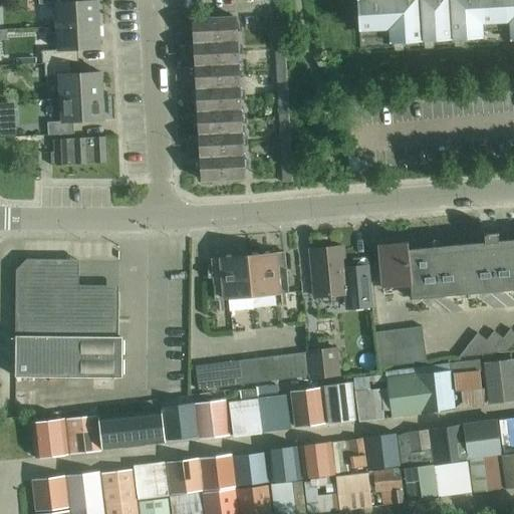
[(39,0),(40,4),(56,4),(57,28),(99,26),(98,2),(68,4),(67,0),(39,0)]
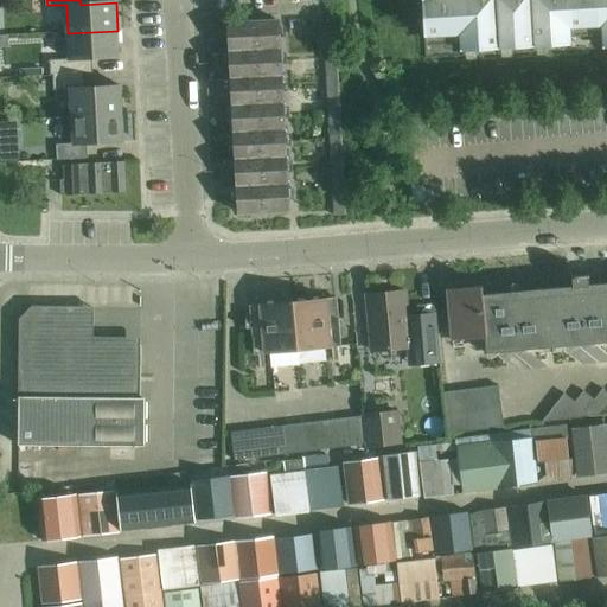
[(606,0),(421,0),(426,59),(606,48),(606,0)]
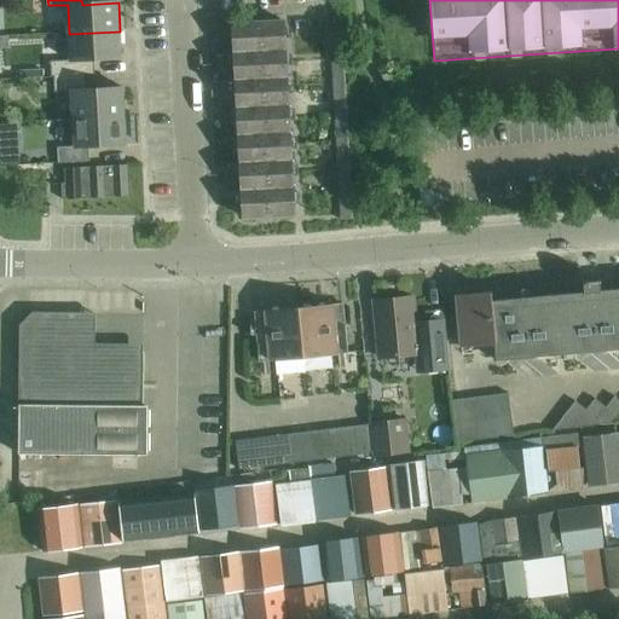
[(233,24),(235,52),(285,50),(284,22),(233,24)]
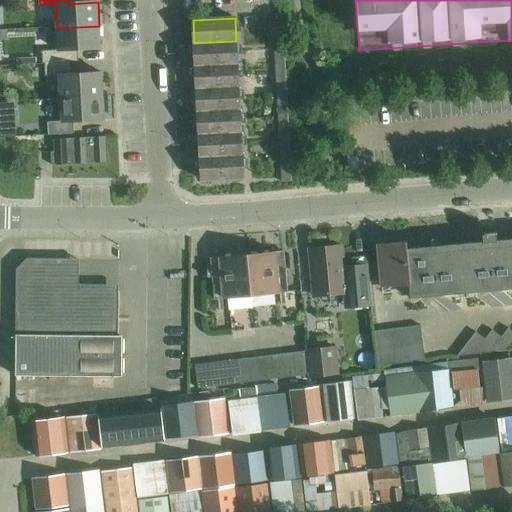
[(272,23),(273,35),(284,34),(283,23),(272,23)]
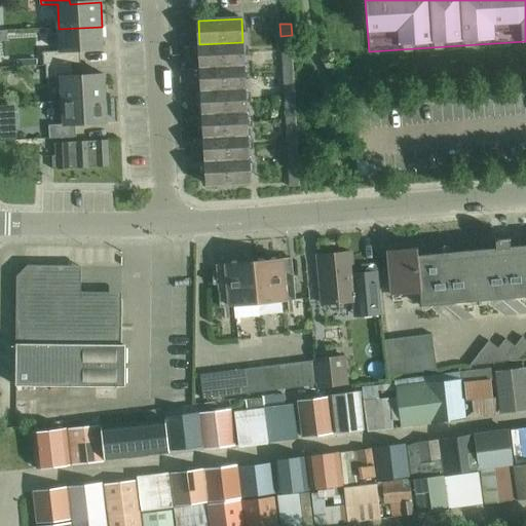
[(60,51),(43,52),(44,65),(81,64),(80,51),(103,50),(102,27),(59,29),(60,51)]
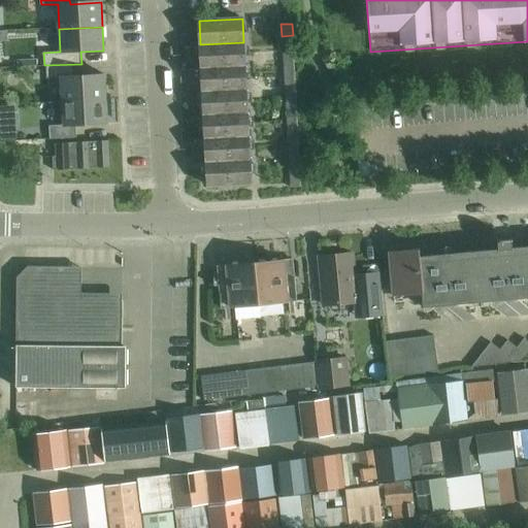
[(282,36),(282,47),(293,46),(293,35),(282,36)]
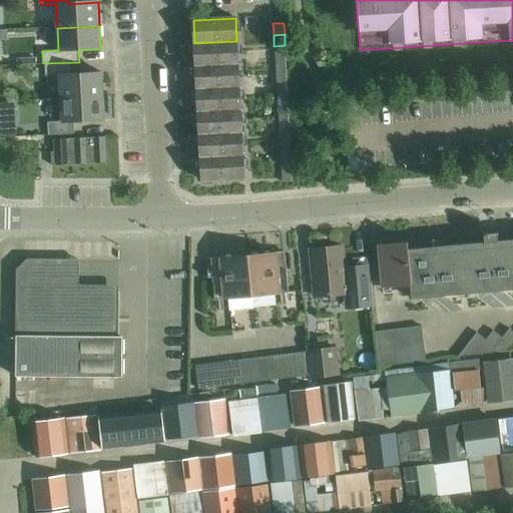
[(194,43),(195,66),(237,64),(236,41),(194,43)]
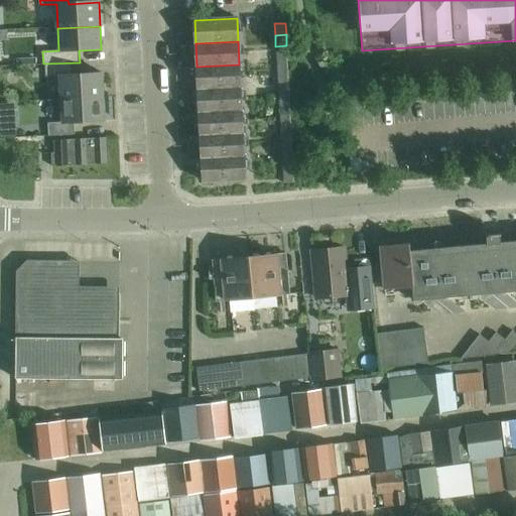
[(275,46),(276,57),(287,57),(286,45),(275,46)]
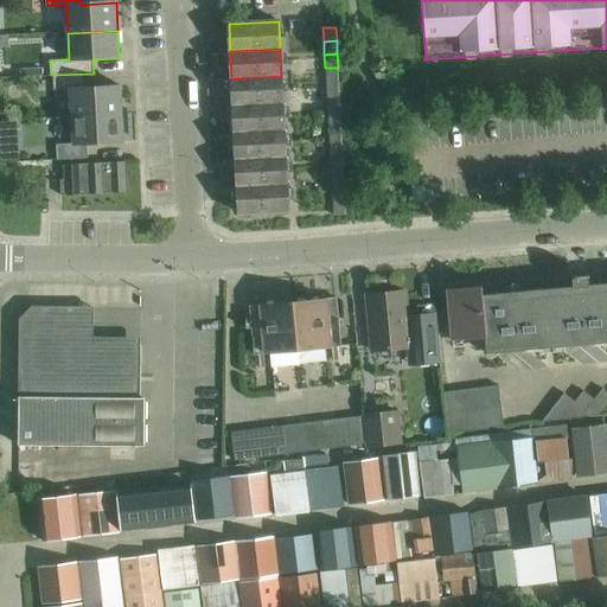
[(325,68),(325,82),(338,81),(338,68),(325,68)]
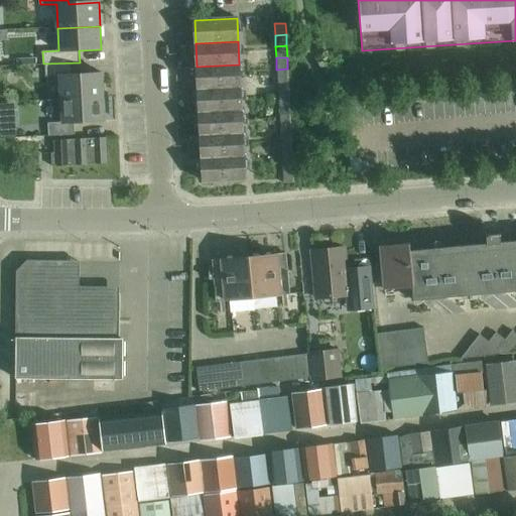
[(80,63),(80,62),(43,63),(43,66),(45,65),(45,78),(59,77),(60,99),(104,97),(102,74),(72,75),(72,63),(80,63)]
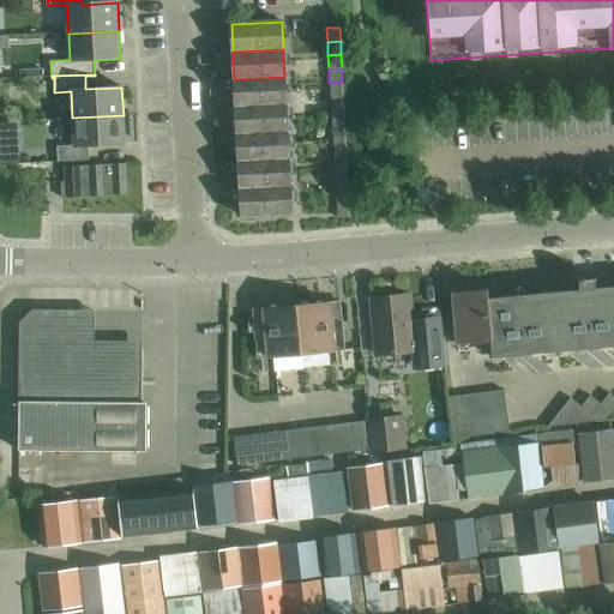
[(234,79),(235,107),(286,104),(284,77),(234,79)]
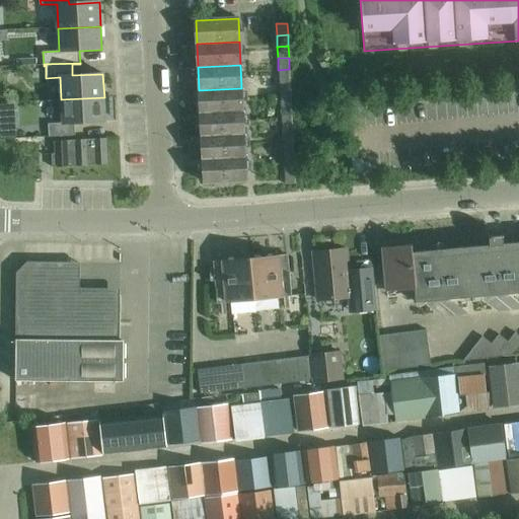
[(278,70),(279,81),(290,80),(289,69),(278,70)]
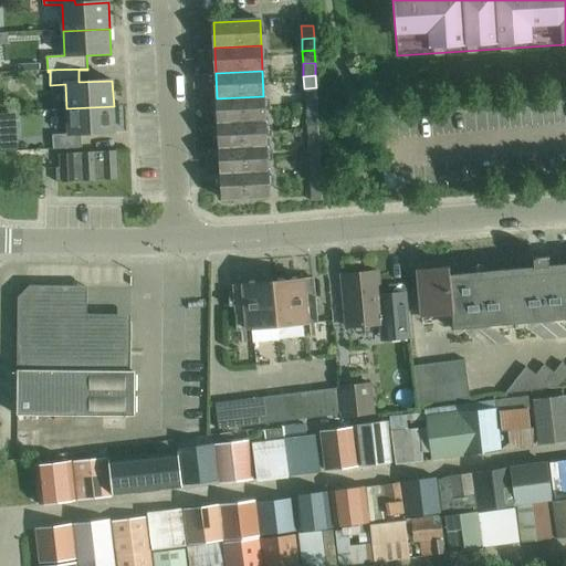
[(304,88),(304,101),(316,101),(316,87),(304,88)]
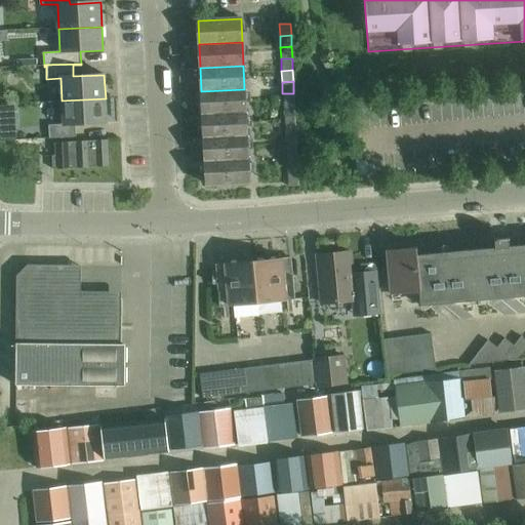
[(202,115),(245,113),(244,89),(201,91),(202,115)]
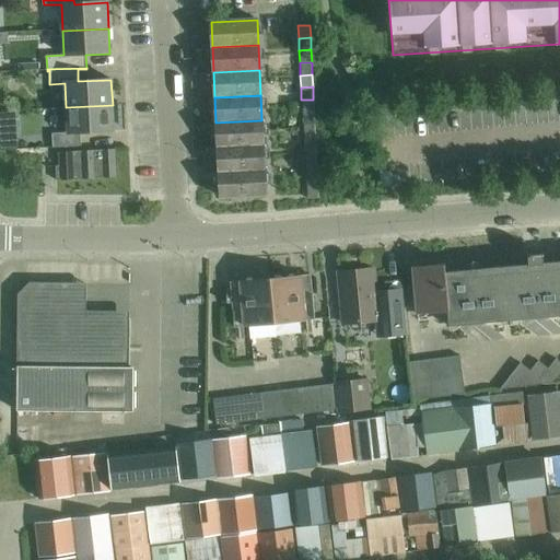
[(301,100),(302,113),(314,112),(313,100),(301,100)]
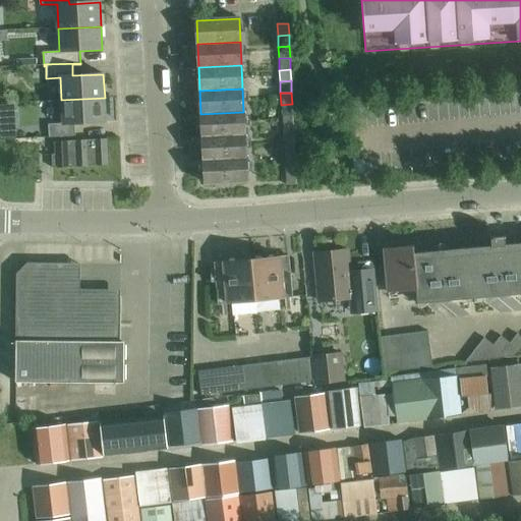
[(106,121),(105,98),(61,100),(62,124),(48,124),(49,136),(75,135),(74,123),(106,121)]
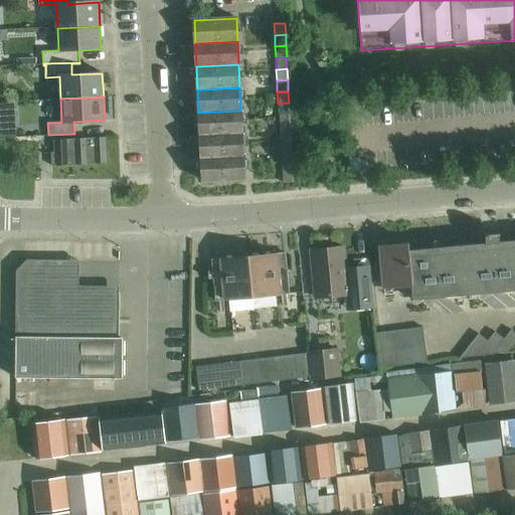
[(278,104),(278,115),(289,114),(289,103),(278,104)]
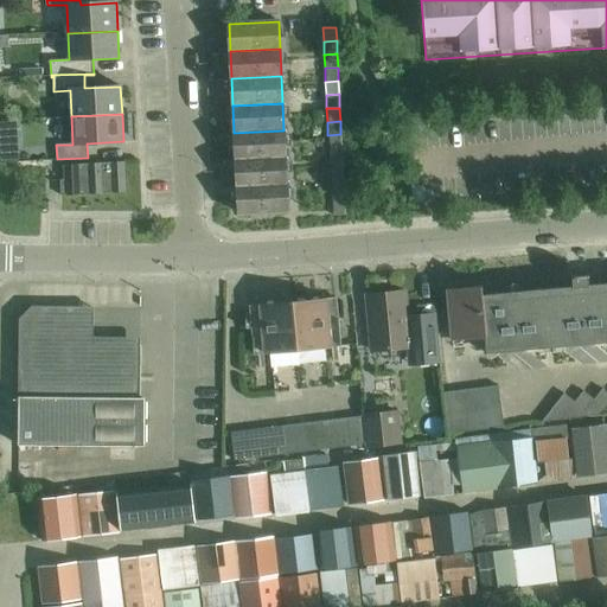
[(235,160),(285,158),(283,131),(234,133),(235,160)]
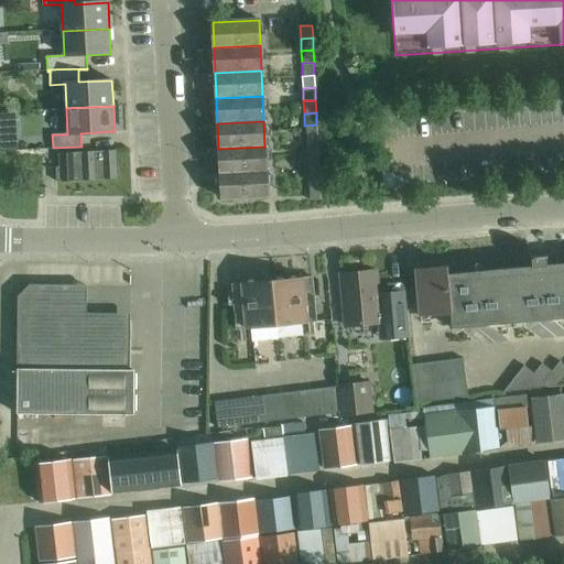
[(304,126),(305,138),(317,138),(316,125),(304,126)]
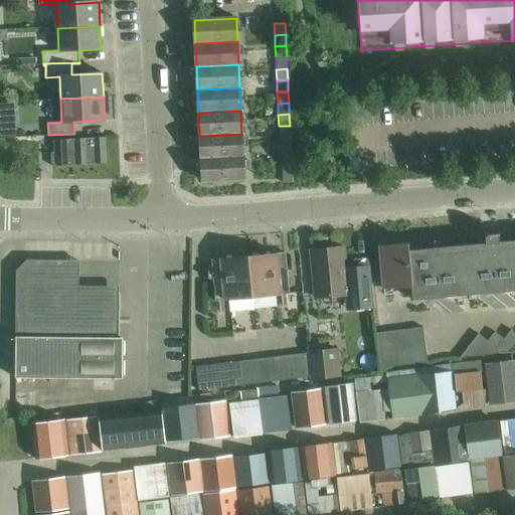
[(279,126),(279,138),(290,137),(290,126),(279,126)]
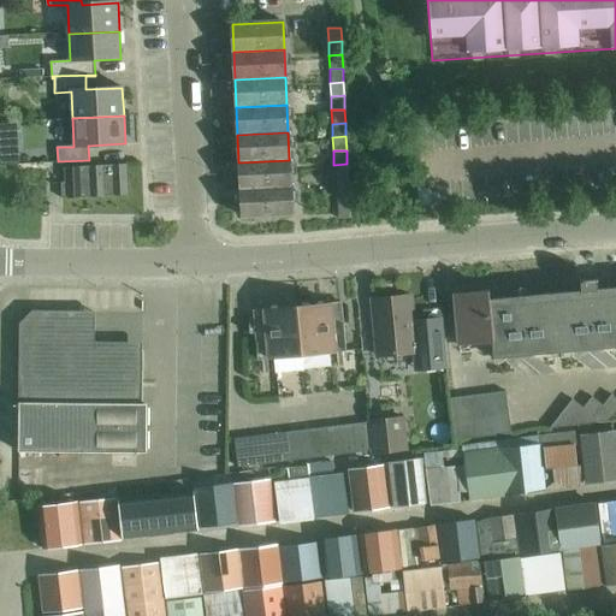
[(241,190),(290,188),(289,160),(238,163),(241,190)]
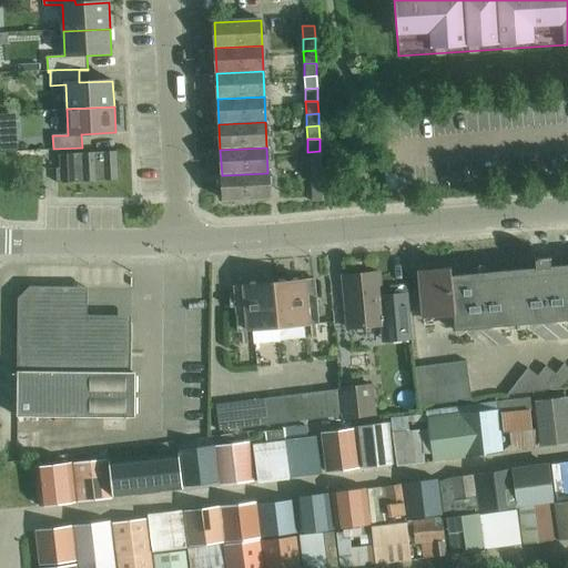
[(307,152),(308,164),(321,163),(320,151),(307,152)]
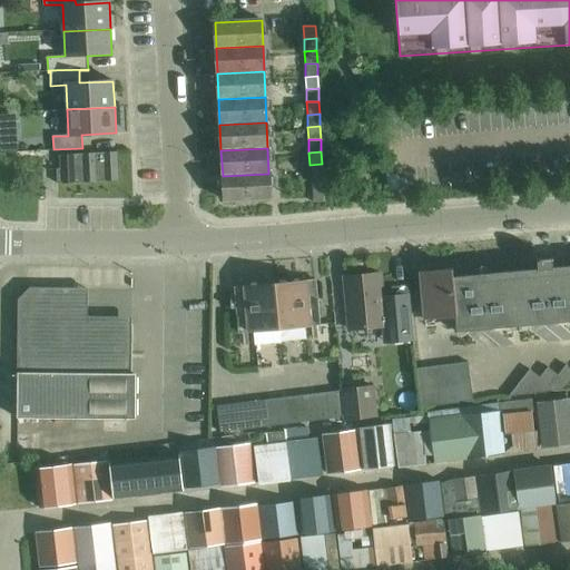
[(57,184),(118,180),(116,153),(60,155),(61,169),(56,170),(57,184)]
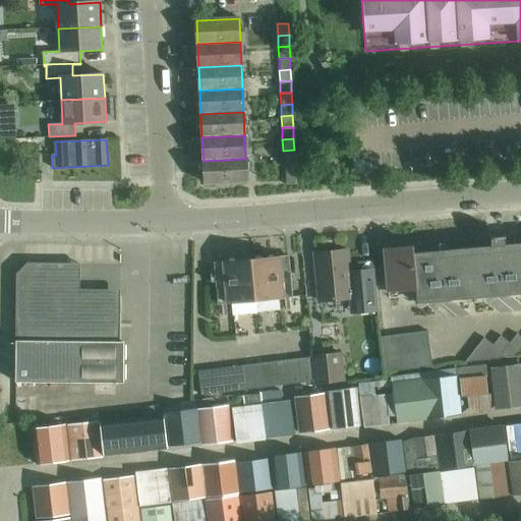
[(283,151),(283,162),(295,162),(294,150),(283,151)]
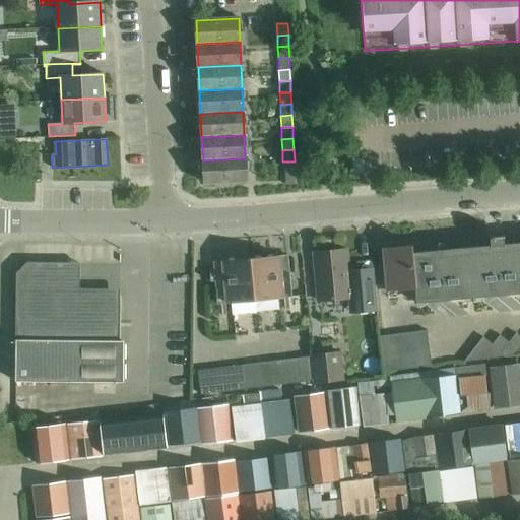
[(203,160),(204,184),(247,182),(245,158),(203,160)]
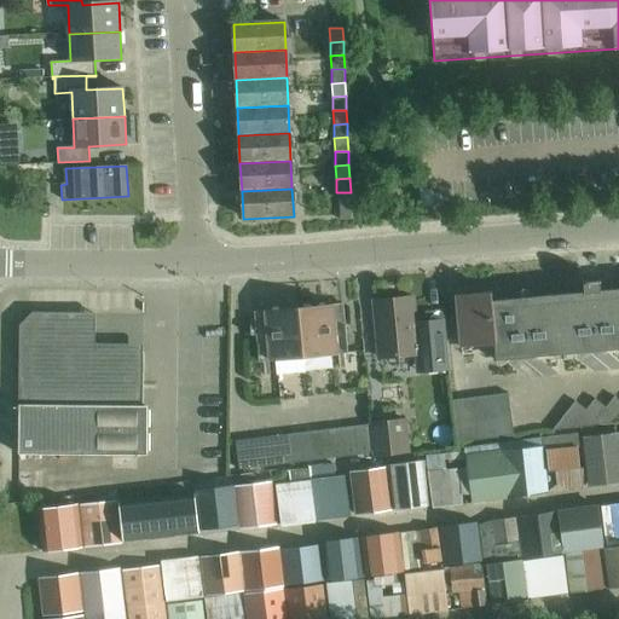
[(426,190),(418,190),(420,208),(427,208),(433,207),(431,189),(426,190)]
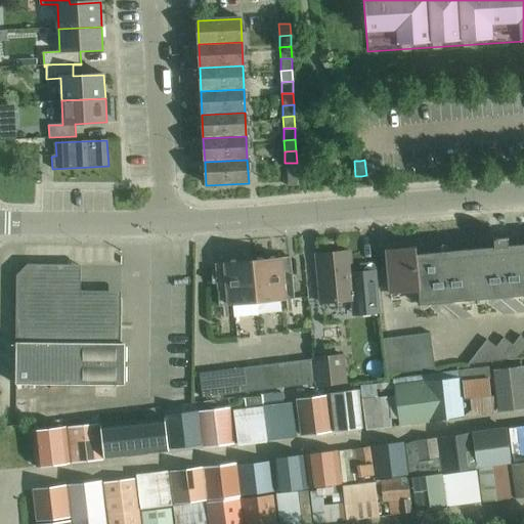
[(285,163),(286,175),(297,174),(297,163),(285,163)]
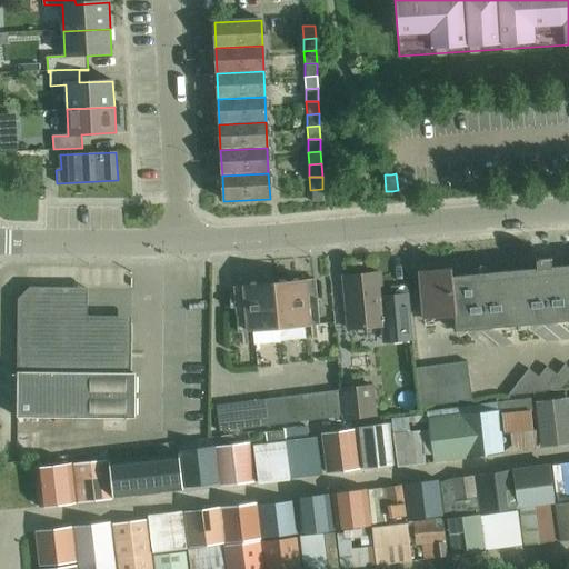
[(310,190),(310,202),(323,202),(322,189),(310,190)]
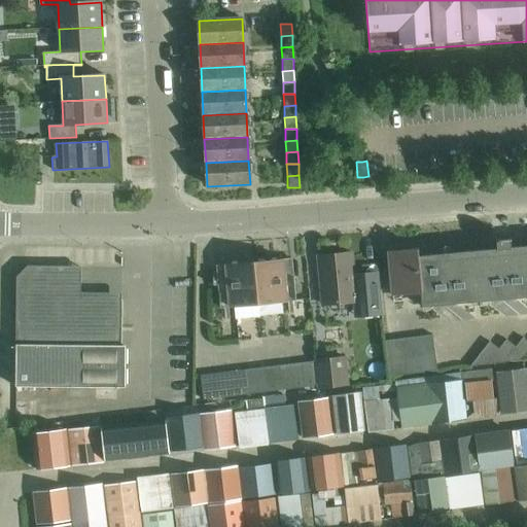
[(418,249),(388,252),(392,296),(421,293),(422,308),(526,297),(526,252),(512,254),(511,240),(496,241),(498,256),(420,264),(418,249)]
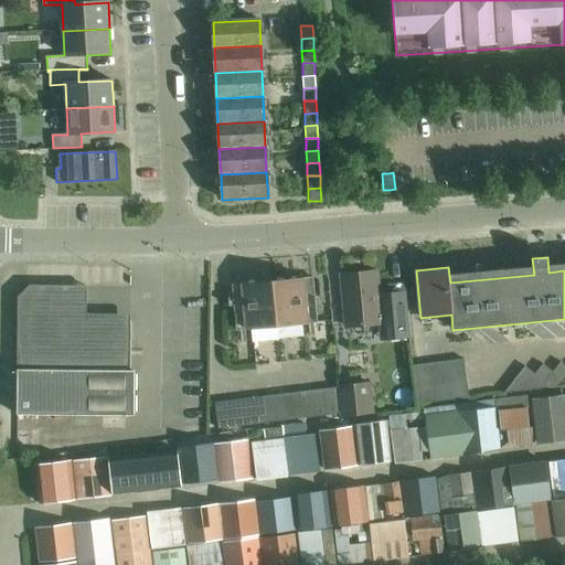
[(388,340),(409,338),(405,294),(384,296),(384,298),(380,298),(377,273),(341,276),(347,328),(382,324),(382,321),(386,321),(388,340)]
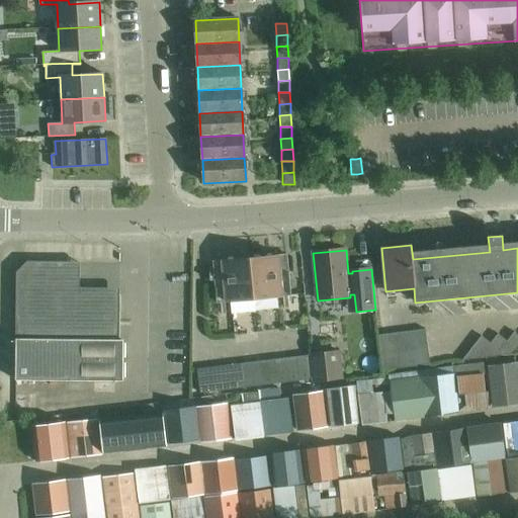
[(288,274),(294,273),(292,258),(287,259),(286,255),(213,262),(213,266),(208,266),(209,281),(216,281),(218,304),(290,296),(288,274)]
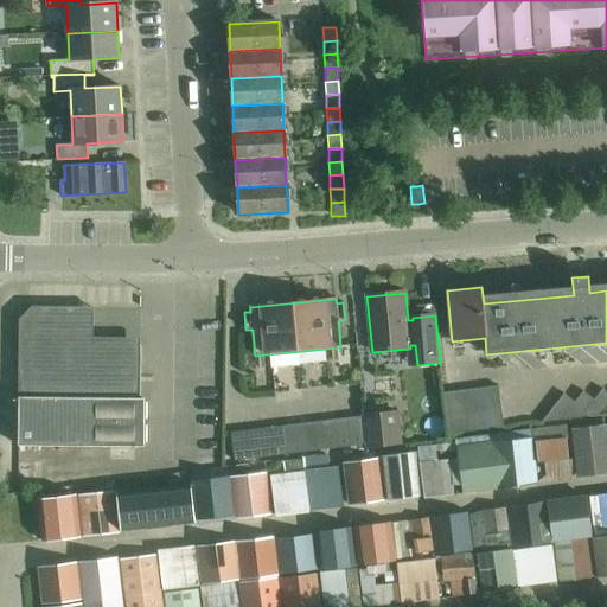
[(144,448),(145,401),(140,401),(141,349),(139,349),(139,352),(116,352),(116,340),(93,340),(93,310),(32,310),(20,321),(19,447),(144,448)]
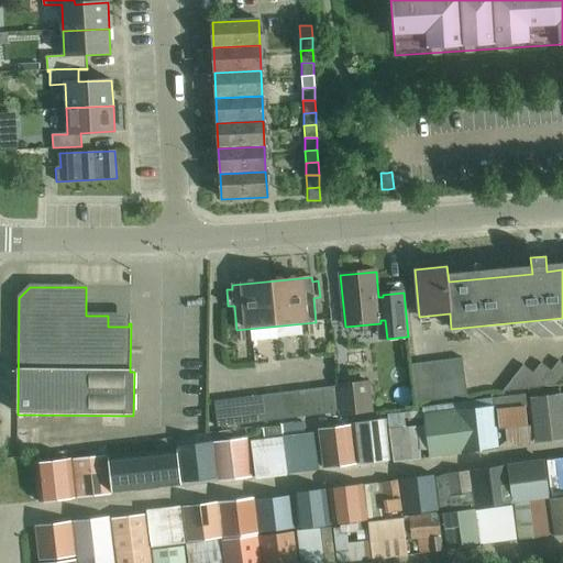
[(462,359),(437,362),(438,375),(464,371),(462,359)]
